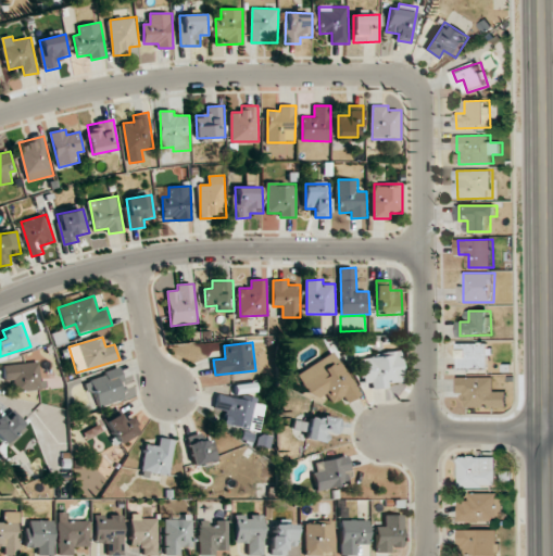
[(491,343),(460,344),(460,369),(492,368),(491,343)]
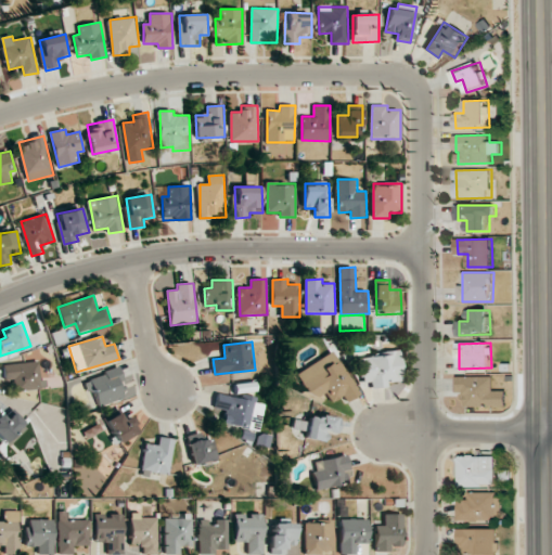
[(328,392),(334,402),(345,396),(348,402),(361,395),(336,351),(298,373),(313,400),(328,392)]
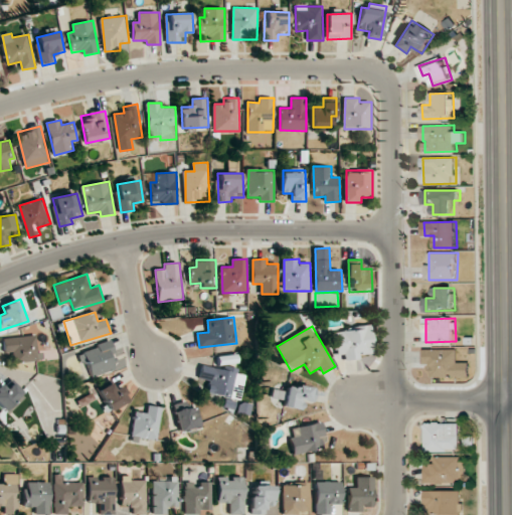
[(346,358),(374,356),(371,327),(333,330),(335,354),(346,353),(346,358)]
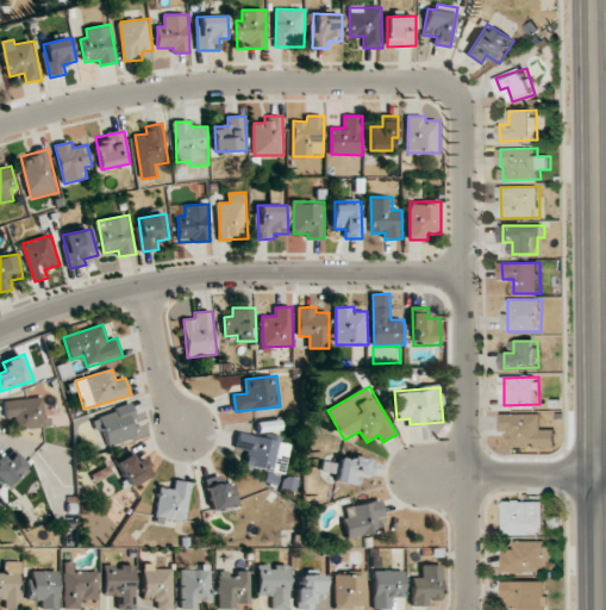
[(4,402),(8,430),(49,424),(44,396),(4,402)]
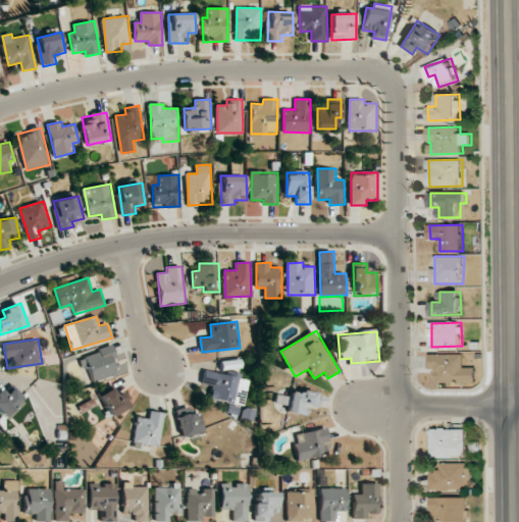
[(94,382),(119,374),(114,359),(117,358),(114,347),(81,357),(84,368),(89,366),(94,382)]
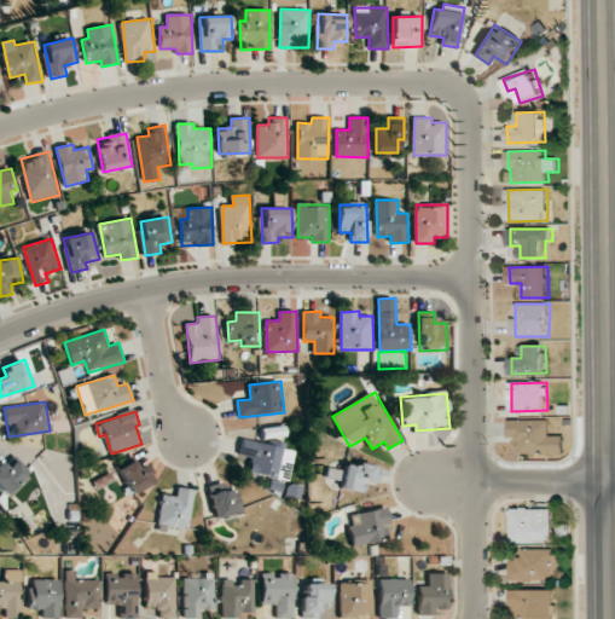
[(510,421),(511,438),(521,438),(521,455),(567,453),(566,435),(552,435),(552,420),(510,421)]
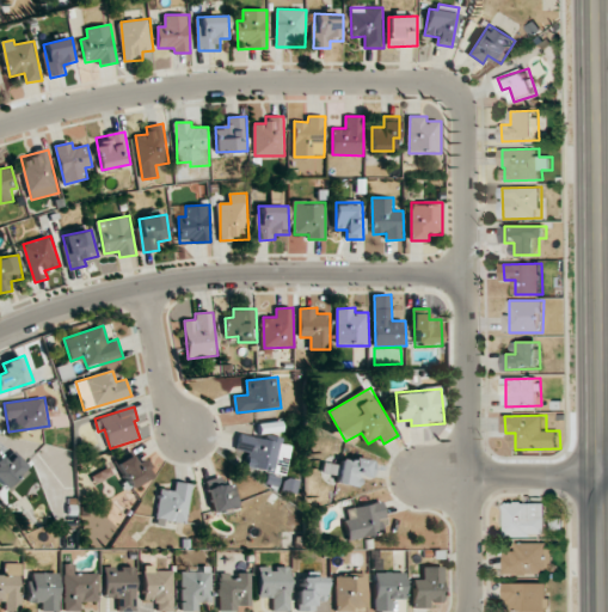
[(240,433),(238,450),(250,452),(246,467),(288,475),(293,445),(284,444),(284,441),(240,433)]
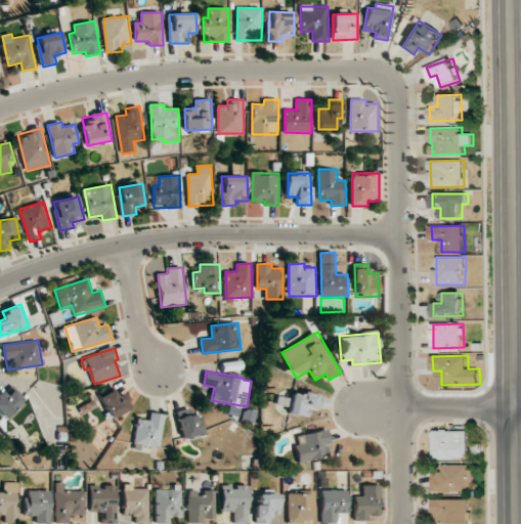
[(1,390),(0,391),(0,411),(6,419),(25,401),(13,390),(7,396),(1,390)]
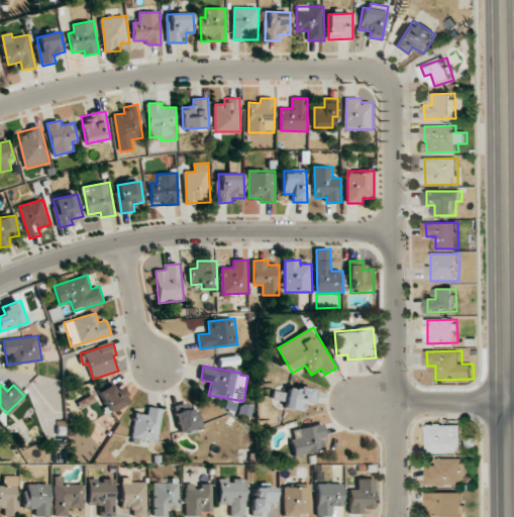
[(110,411),(131,403),(125,387),(115,391),(113,386),(102,390),(110,411)]
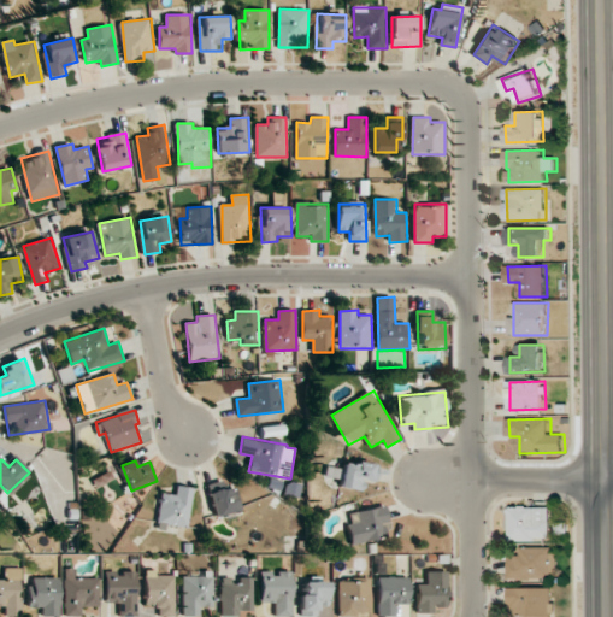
[(367,481),(377,483),(381,465),(358,460),(358,465),(345,462),(339,486),(365,492),(367,481)]
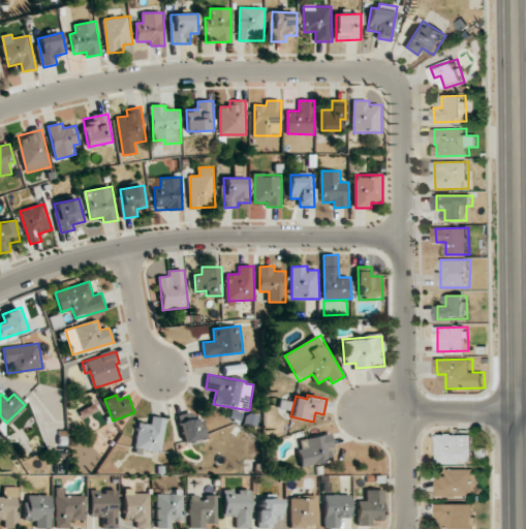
[(151,425),(140,423),(135,448),(162,453),(167,418),(153,416),(151,425)]
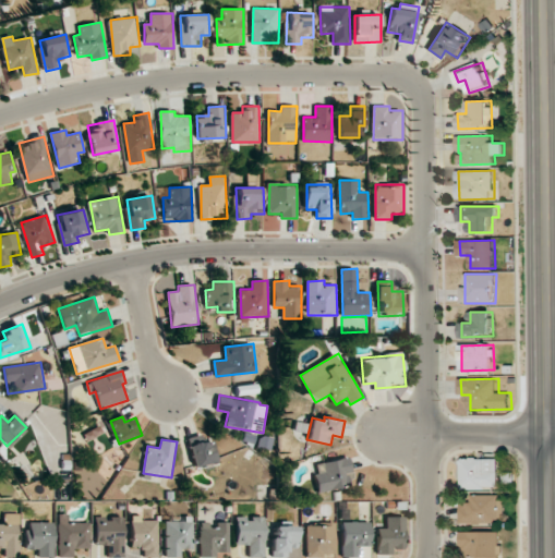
[(192,444),(194,466),(219,463),(216,440),(192,444)]
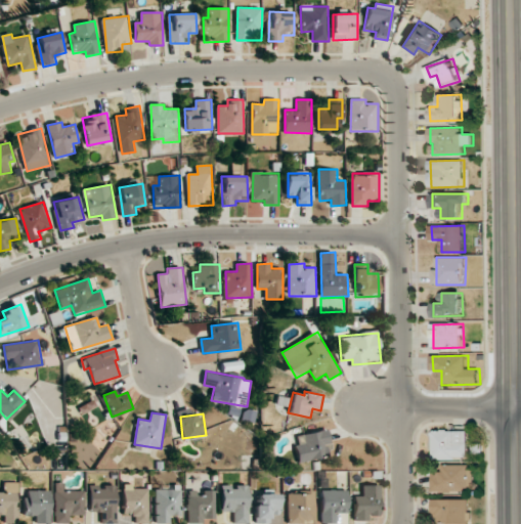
[(301,463),(335,454),(329,429),(295,437),(301,463)]
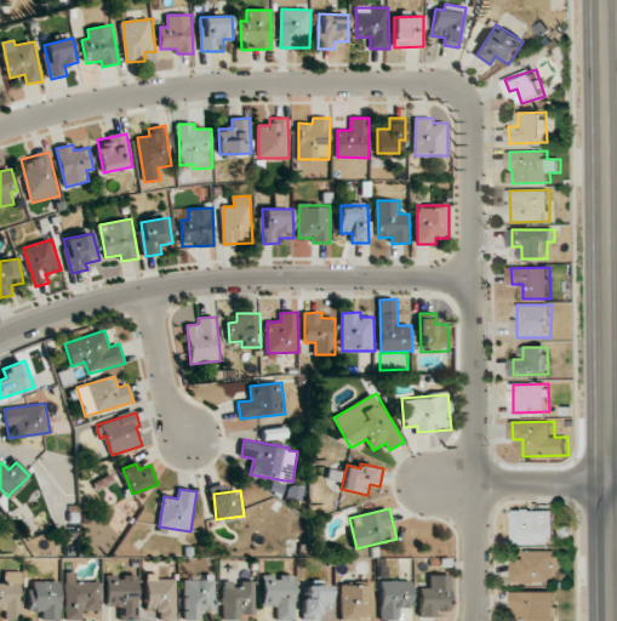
[(555,510),(514,511),(515,545),(556,543),(555,510)]
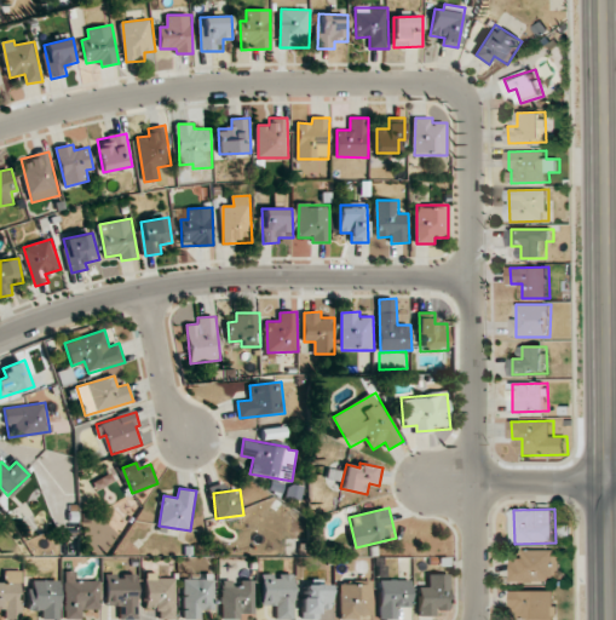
[(527,558),(513,558),(513,581),(560,583),(560,550),(527,550),(527,558)]
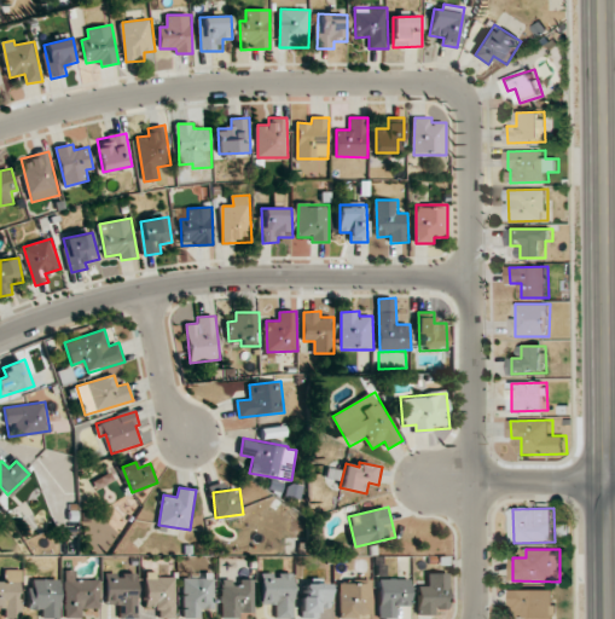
[(0,580),(0,606),(7,606),(7,618),(22,618),(21,570),(9,570),(9,582),(0,580)]
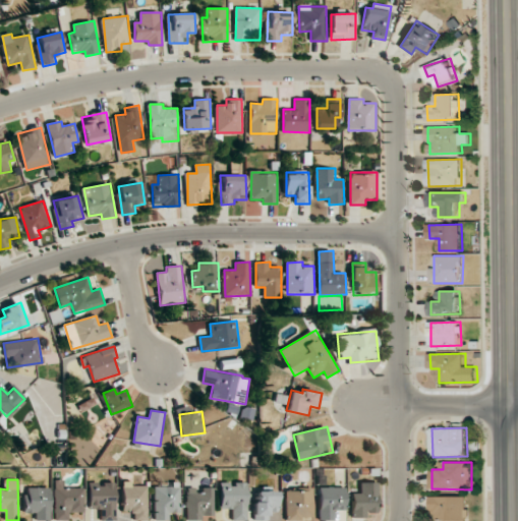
[(66,480),(56,480),(55,520),(69,520),(70,512),(85,512),(85,488),(66,487),(66,480)]
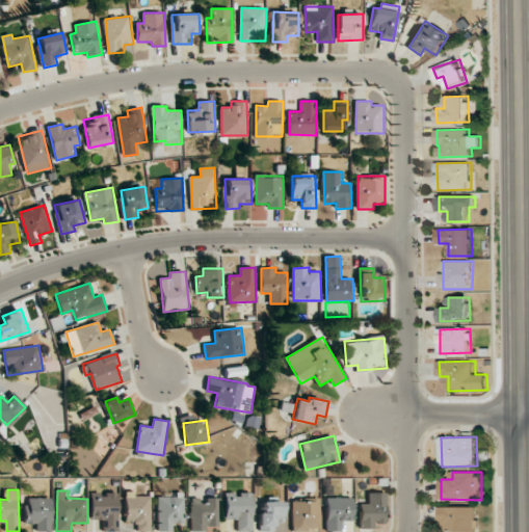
[(126,523),(138,523),(137,531),(153,531),(154,496),(136,496),(136,491),(127,491),(126,523)]
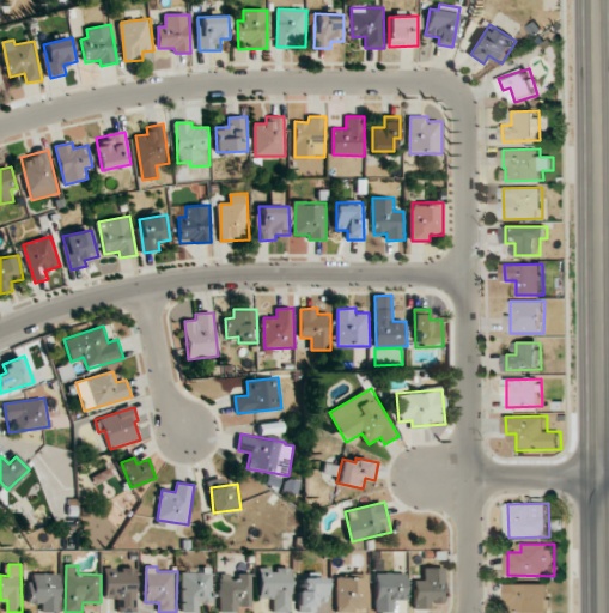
[(139,568),(105,568),(105,599),(123,599),(123,608),(138,608),(139,568)]
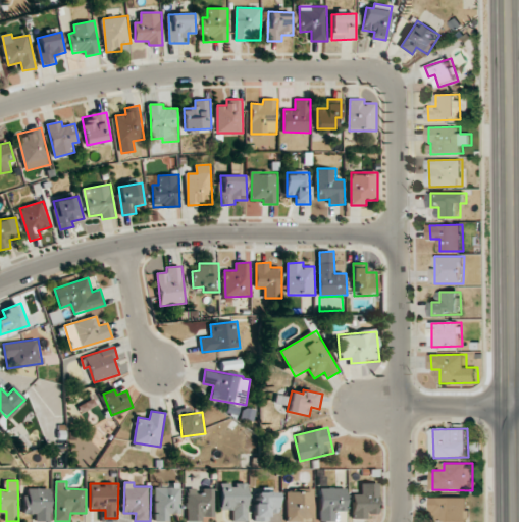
[(234,521),(248,521),(249,483),(234,483),(221,483),(221,510),(234,510),(234,521)]
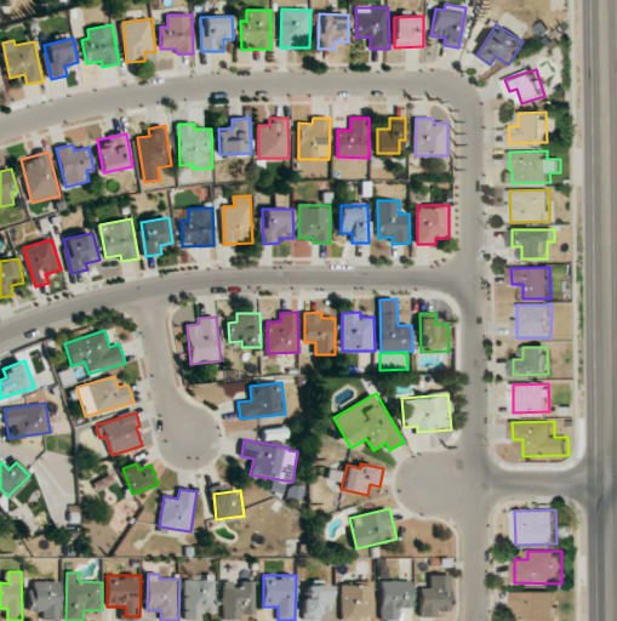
[(421,616),(439,616),(439,611),(452,611),(452,575),(430,575),(430,588),(421,587),(421,616)]
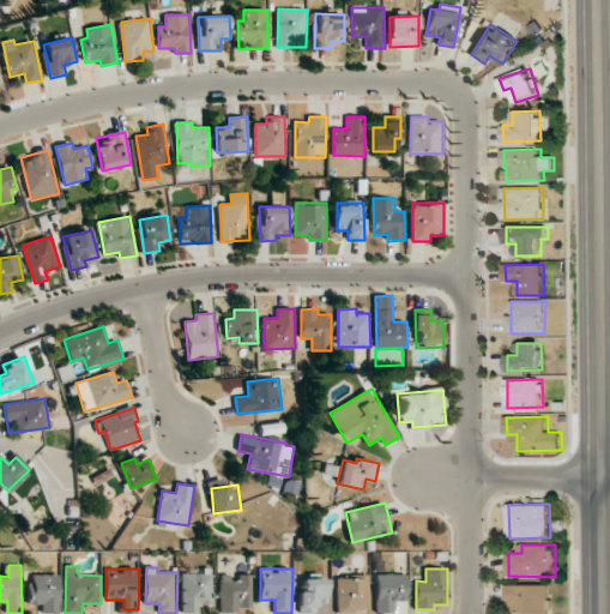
[(183,572),(183,613),(201,613),(201,605),(215,603),(213,571),(183,572)]
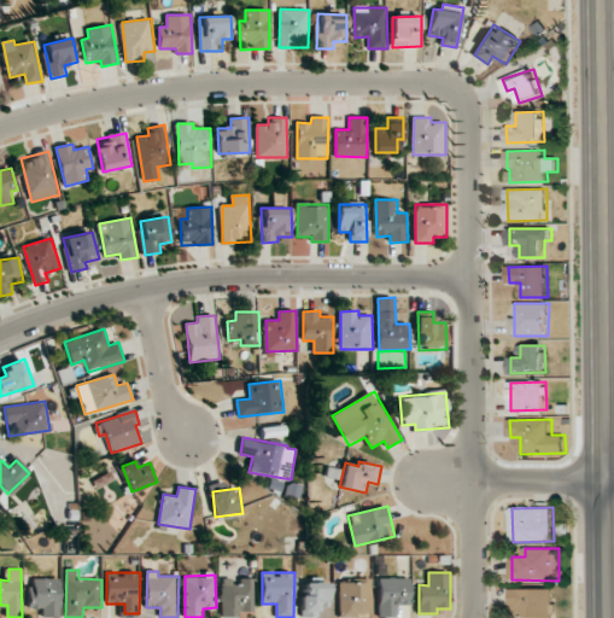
[(410,577),(380,578),(380,617),(397,617),(397,606),(411,605),(410,577)]
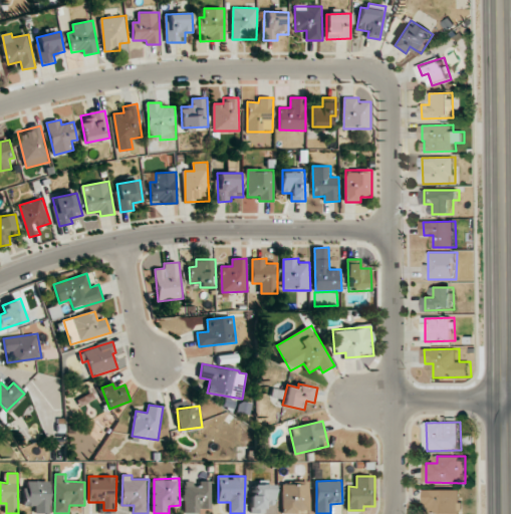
[(51,513),(50,481),(25,481),(26,506),(36,506),(36,513),(51,513)]
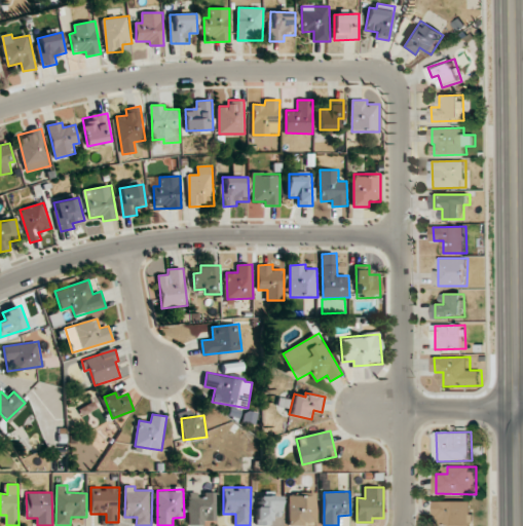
[(217,492),(189,492),(190,525),(206,525),(206,521),(218,520),(217,492)]
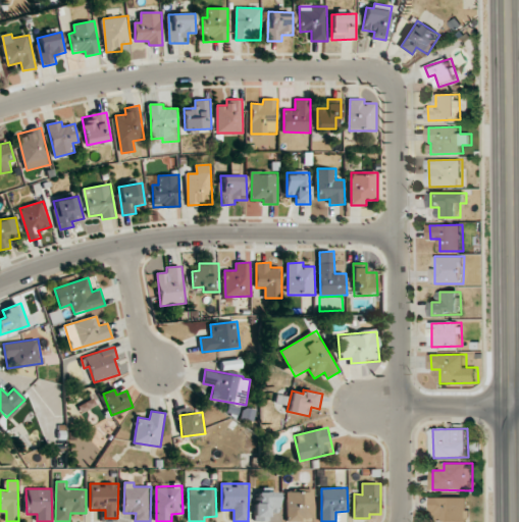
[(288,520),(315,520),(316,490),(289,490),(288,520)]
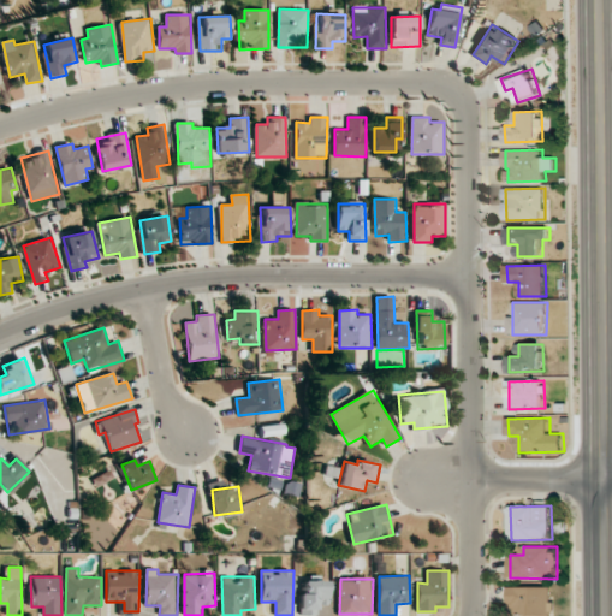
[(331,580),(303,580),(303,615),(320,615),(320,604),(330,605),(331,580)]
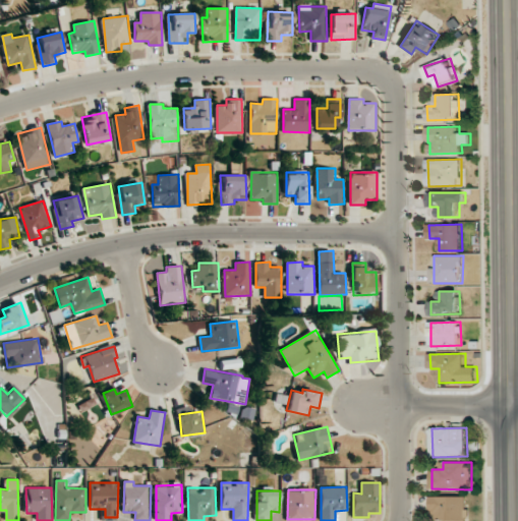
[(434,497),(435,520),(470,519),(469,497),(434,497)]
